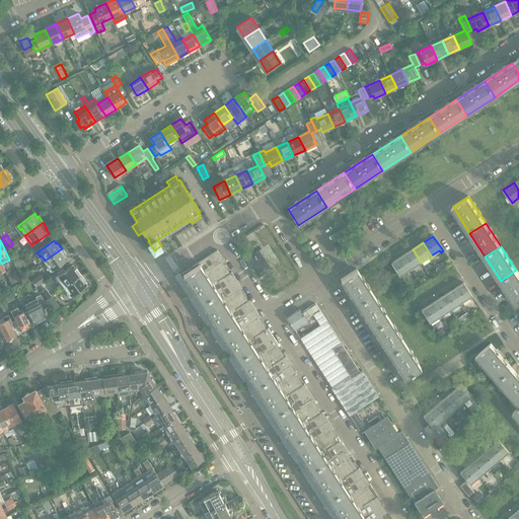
[(66,254),(62,248),(45,261),(50,267),(48,268),(51,272),(68,260),(65,255),(66,254)]
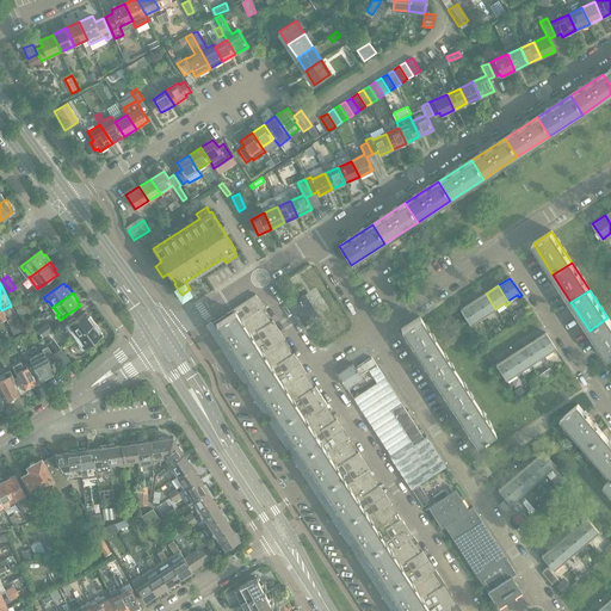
[(498,312),(495,309),(486,294),(474,302),(483,316),(492,312),(494,314),(498,312)]
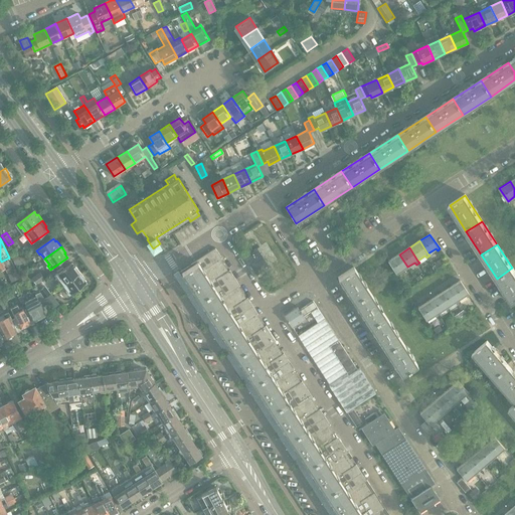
[(182,273),(200,301),(235,278),(229,270),(228,271),(221,259),(222,258),(215,248),(191,264),(192,267),(182,273)]
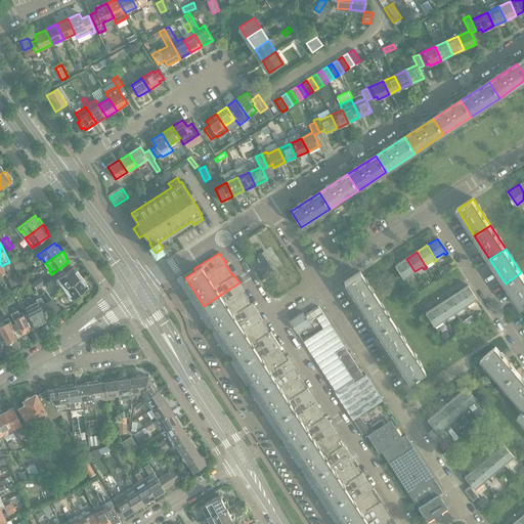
[(261,279),(273,272),(264,257),(252,264),(261,279)]
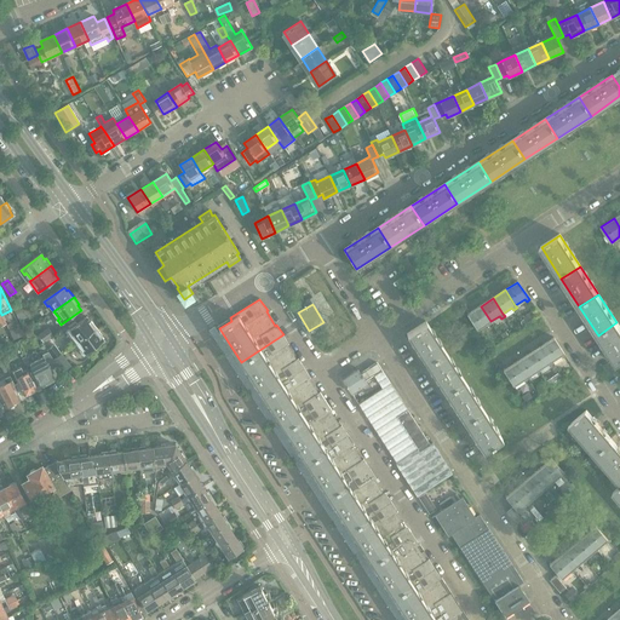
[(492,323),(491,321),(481,306),(468,314),(477,329),(487,323),(489,326),(492,323)]
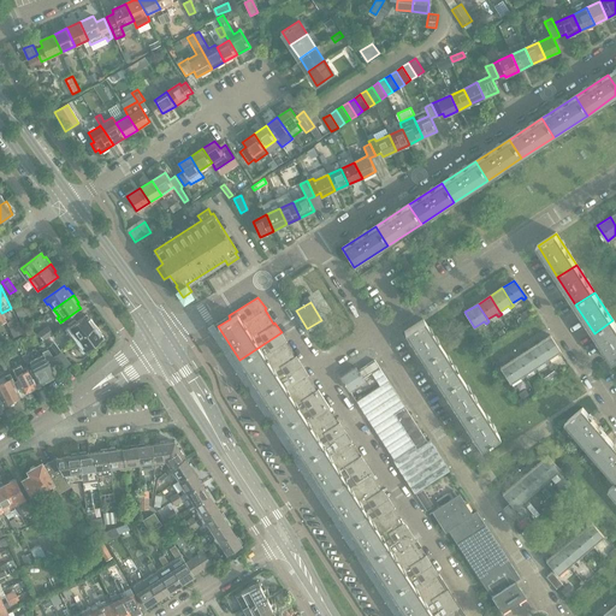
[(76,341),(96,326),(90,319),(89,320),(86,315),(66,331),(69,335),(71,333),(76,341)]
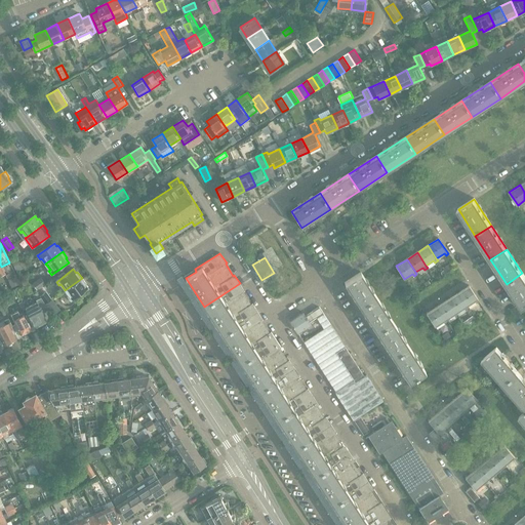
[(362,310),(378,299),(361,273),(345,283),(362,310)]
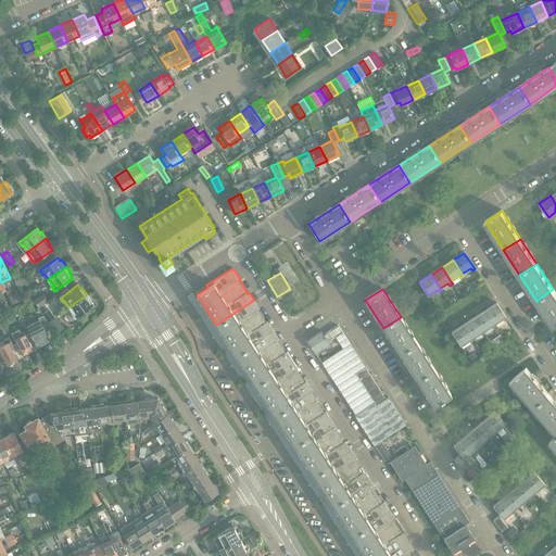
[(555,325),(555,293),(553,289),(536,301),(554,327),(555,325)]
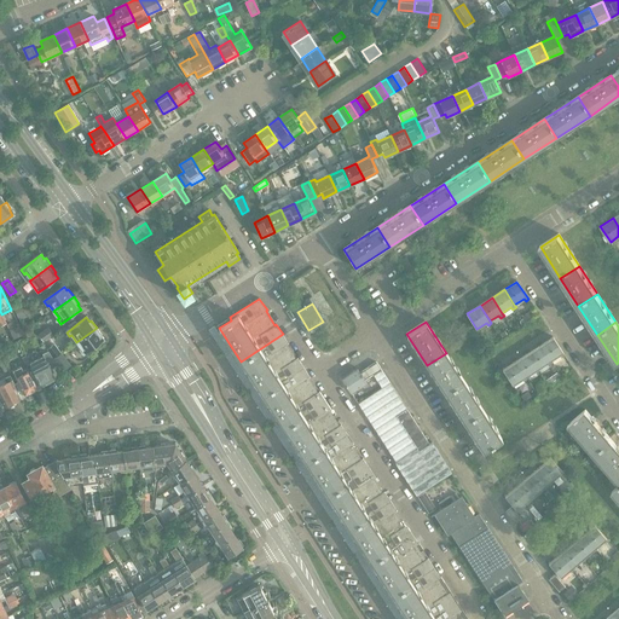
[(48,327),(40,335),(46,341),(55,333),(48,327)]
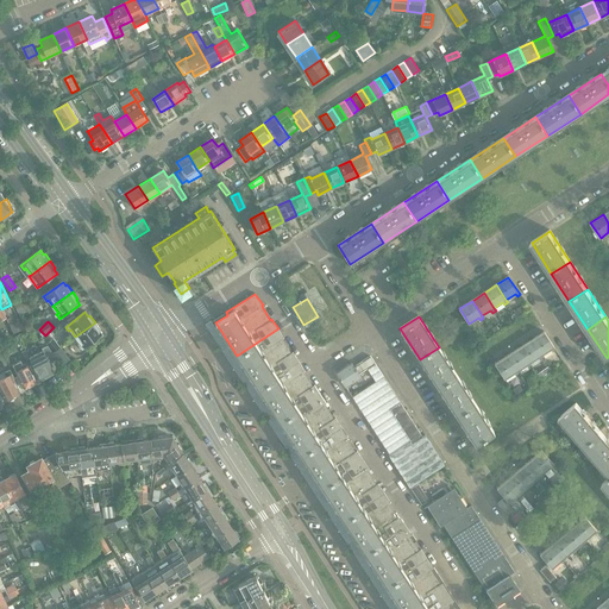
[(95,322),(75,337),(80,344),(79,345),(82,350),(101,334),(99,331),(100,330),(95,322)]
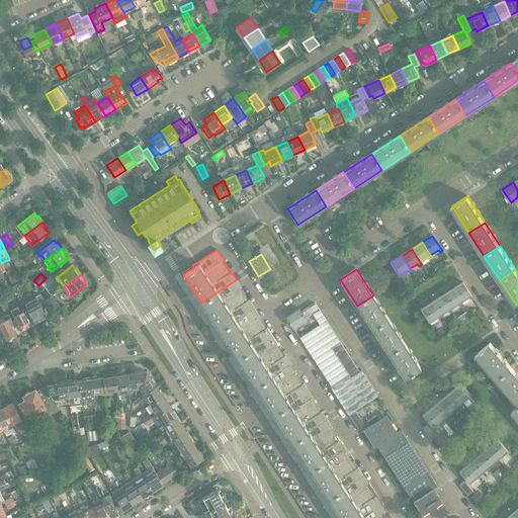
[(201,303),(220,330),(255,308),(249,299),(248,299),(240,288),(242,287),(237,279),(201,303)]
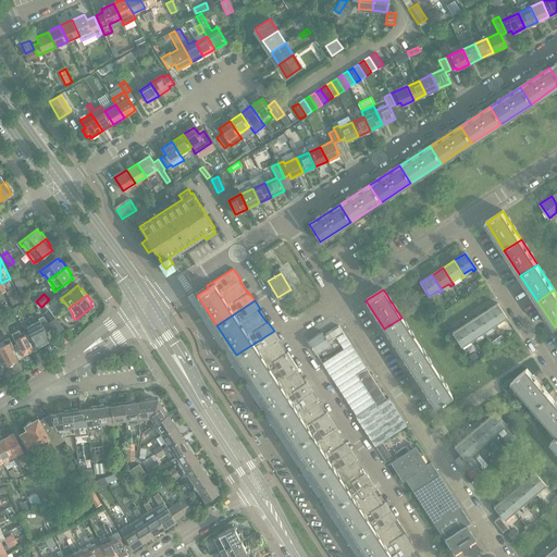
[(497,304),(486,311),(495,324),(504,320),(506,322),(508,320),(497,304)]
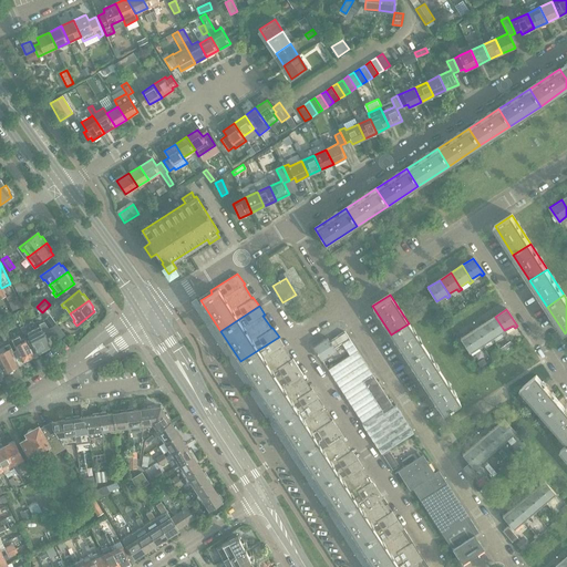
[(506,332),(504,330),(495,317),(484,323),(493,338),(501,332),(503,334),(506,332)]
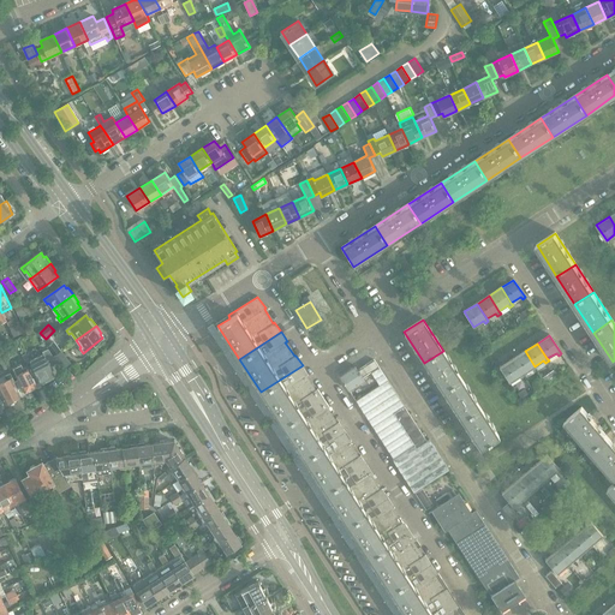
[(48,350),(43,352),(42,352),(43,354),(39,358),(40,360),(31,364),(36,374),(41,383),(55,376),(51,368),(57,364),(48,350)]
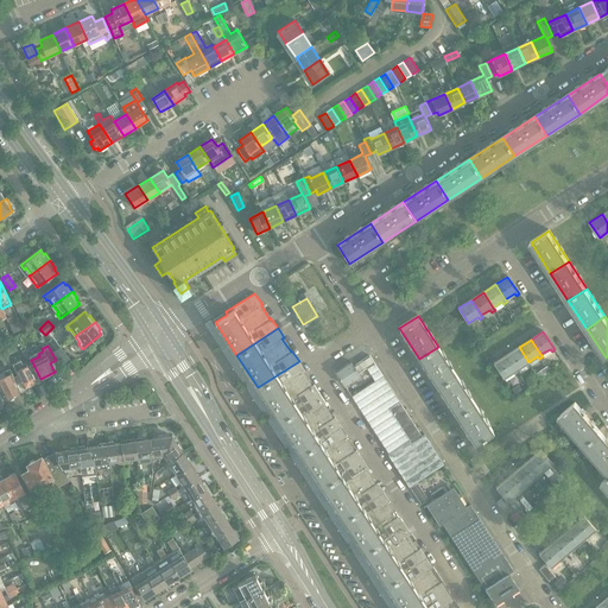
[(419,359),(437,385),(456,373),(438,347),(419,359)]
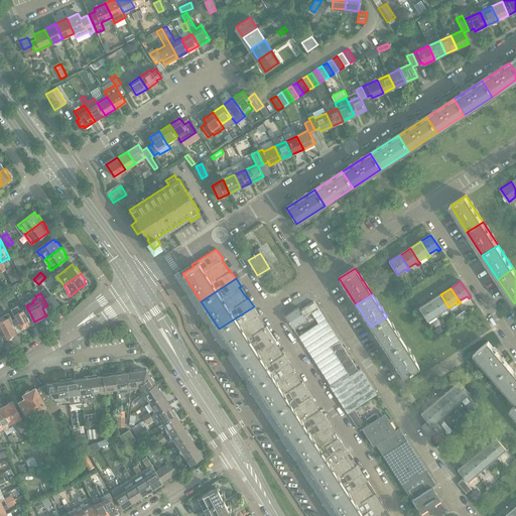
[(450,309),(448,307),(440,294),(430,301),(438,314),(445,309),(447,311),(450,309)]
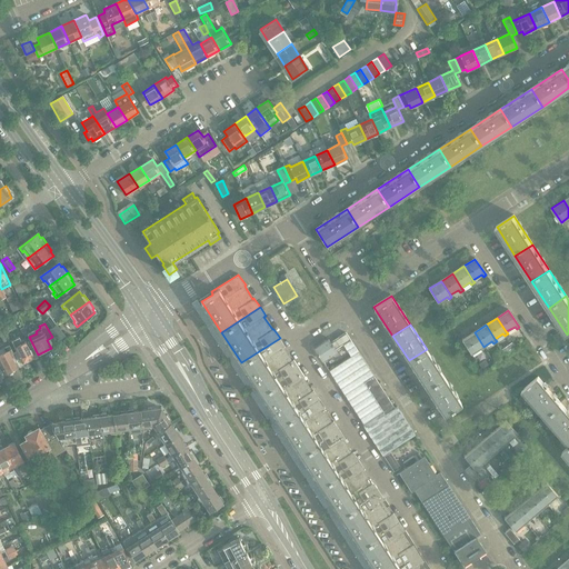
[(55,326),(49,330),(57,340),(62,337),(55,326)]
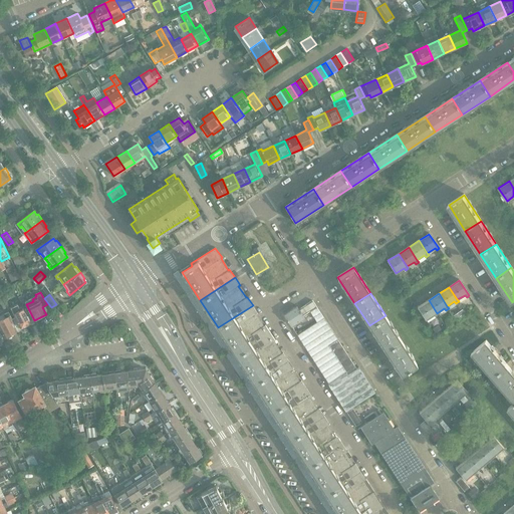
[(11,308),(14,313),(21,328),(31,323),(27,314),(30,312),(26,304),(22,295),(18,297),(23,306),(19,308),(18,304),(11,308)]
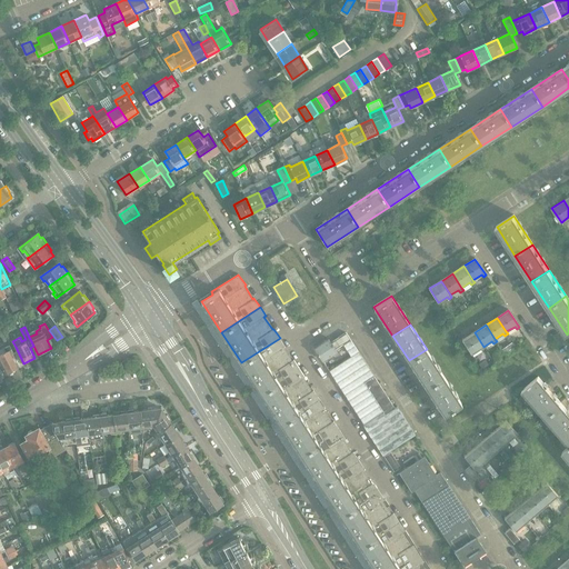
[(485,349),(483,347),(475,332),(462,340),(471,353),(480,349),(482,351),(485,349)]
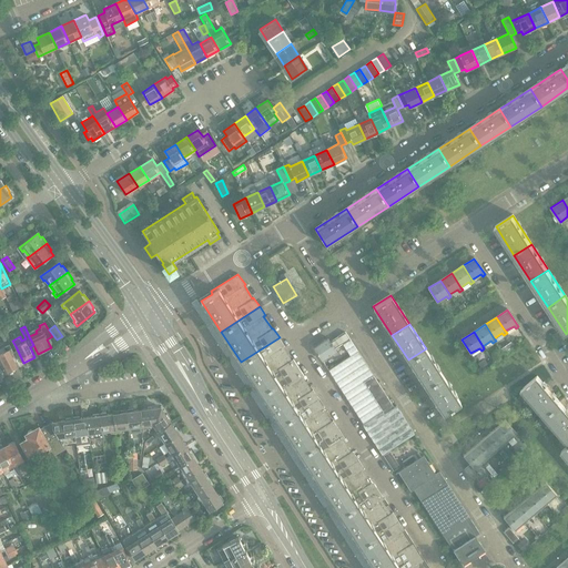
[(346,333),(331,343),(336,352),(323,361),(364,424),(363,425),(383,455),(415,434),(397,406),(395,407),(346,333)]
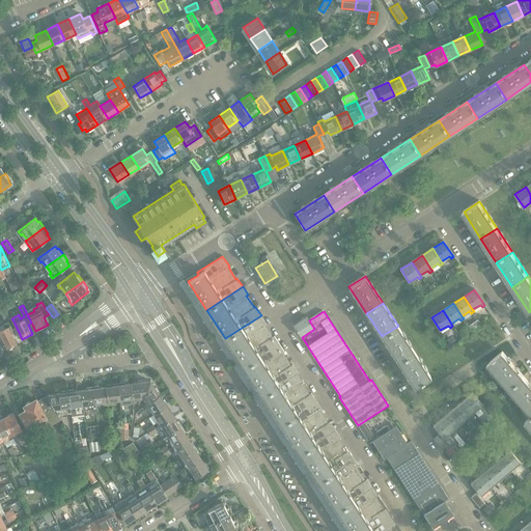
[(267,324),(261,315),(225,338),(244,367),(280,344),(274,335),(273,336),(266,325),(267,324)]
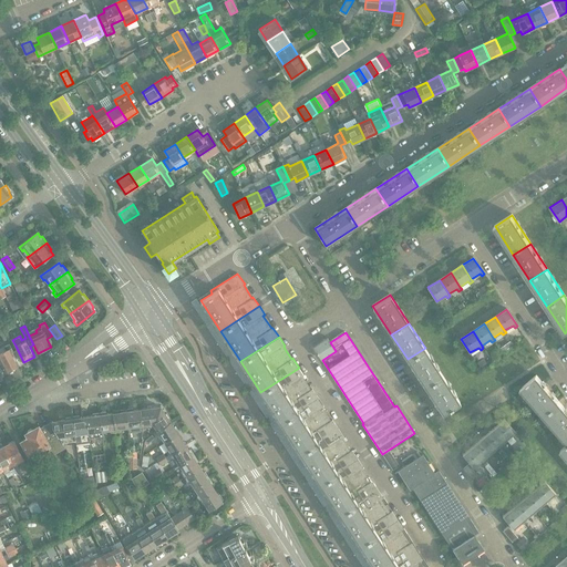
[(336,351),(330,342),(328,338),(313,347),(322,360),(336,351)]
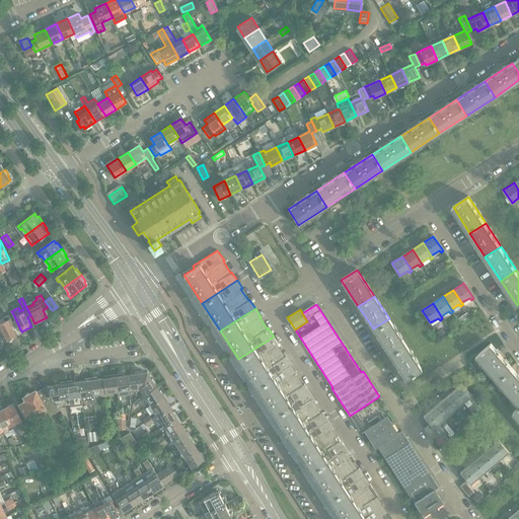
[(9,315),(0,319),(0,340),(4,339),(6,341),(7,341),(9,342),(11,341),(12,338),(17,335),(11,323),(13,322),(9,315)]
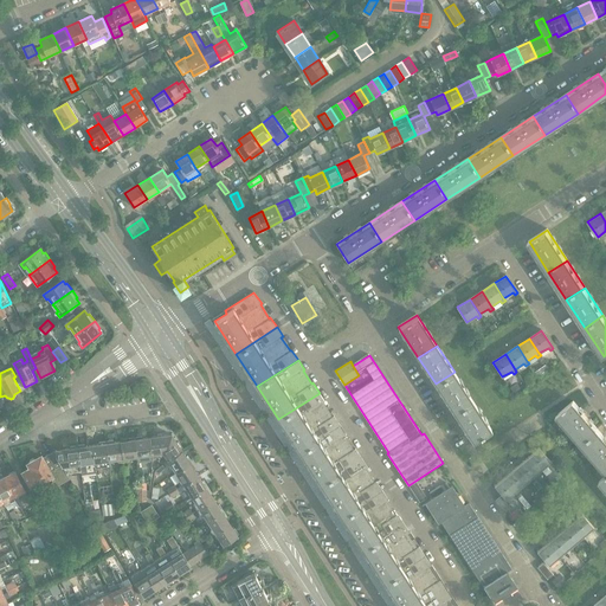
[(436,384),(453,412),(472,400),(455,372),(436,384)]
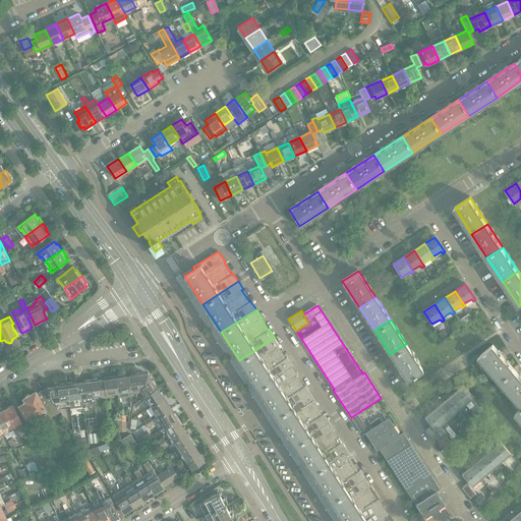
[(280,346),(275,338),(239,360),(257,389),(292,365),(287,357),(286,358),(278,346),(280,346)]
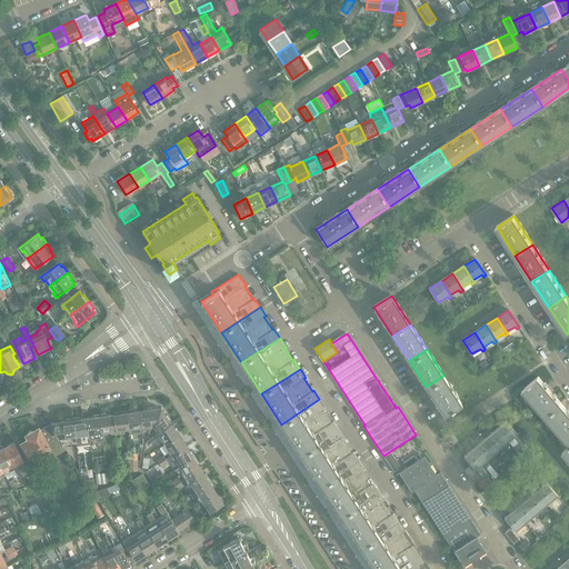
[(426,387),(439,408),(443,415),(461,403),(443,376),(426,387)]
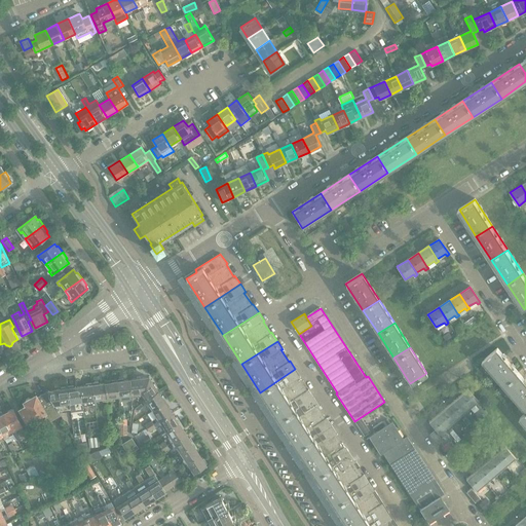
[(484,362),(505,386),(520,374),(498,348),(484,362)]
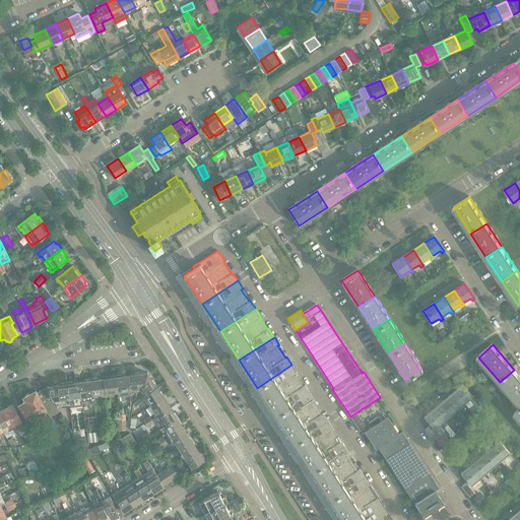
[(298,373),(291,365),(257,388),(275,415),(310,393),(305,385),(304,386),(296,374),(298,373)]
